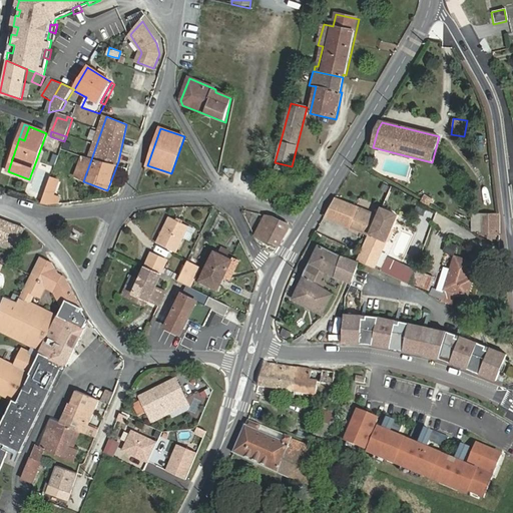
[(83,181),(91,159),(83,155),(74,178),(83,181)]
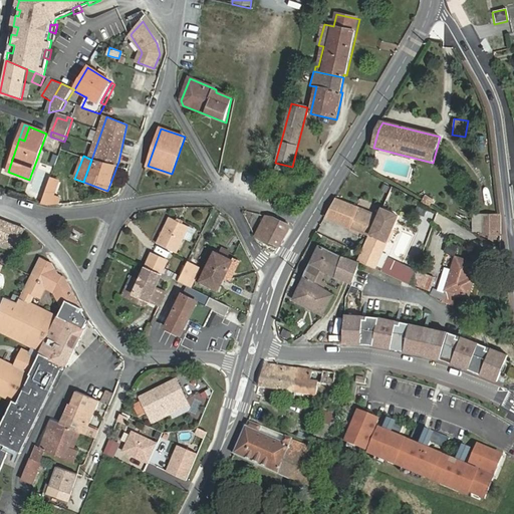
[(289,169),(277,167),(276,173),(288,176),(289,169)]
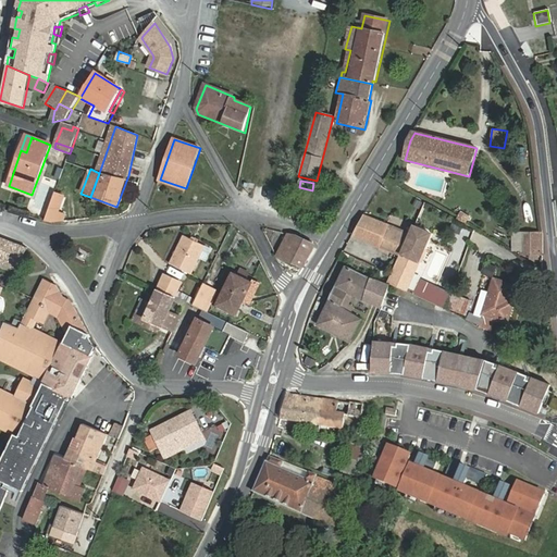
[(64,223),(66,213),(61,211),(65,194),(53,190),(47,219),(64,223)]
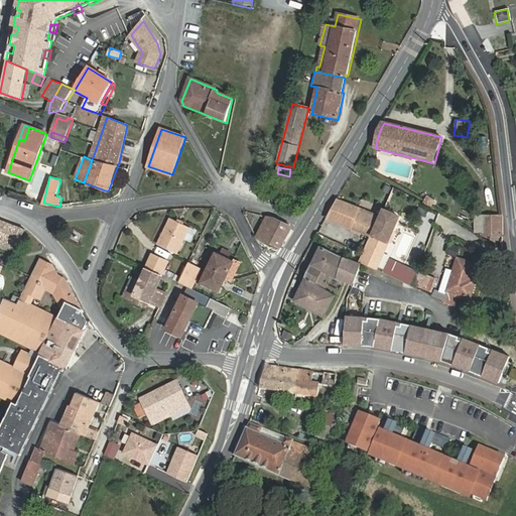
[(426,195),(423,203),(433,207),(436,199),(426,195)]
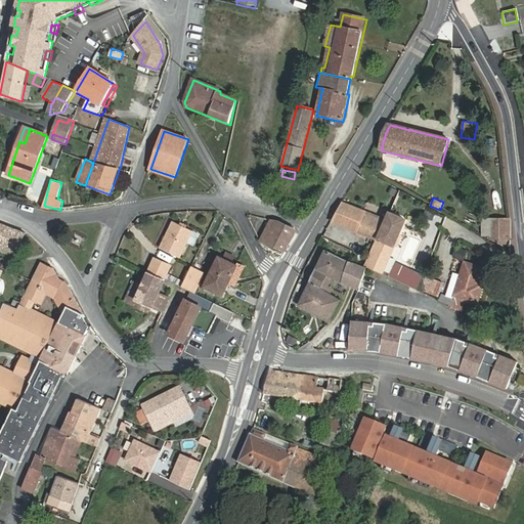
[(377,239),(365,267),(382,275),(383,275),(403,224),(386,217),(385,221),(343,205),(333,222),(377,239)]
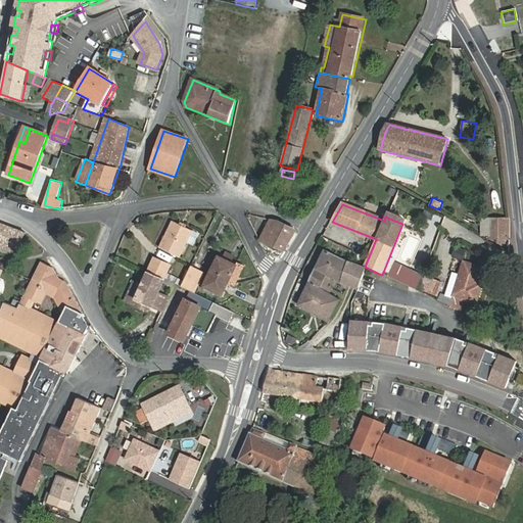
[(509,224),(508,220),(490,220),(490,239),(509,239),(509,232),(509,224)]
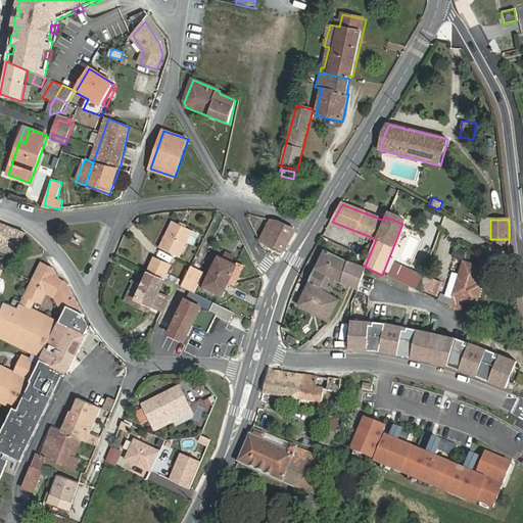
[(270,221),(260,240),(263,243),(283,252),(294,231),(277,222),(276,223),(275,222),(272,221),(270,221)]
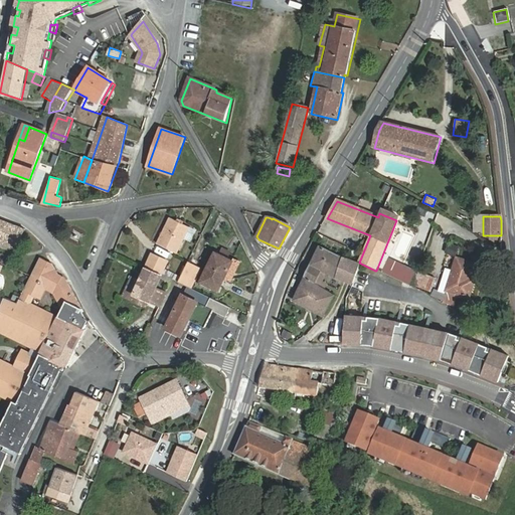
[(0,218),(0,242),(14,248),(24,228),(0,218)]
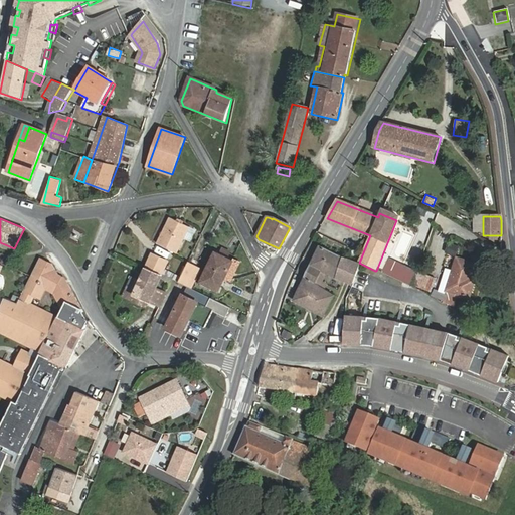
[(190,228),(171,218),(158,245),(178,254),(190,228)]
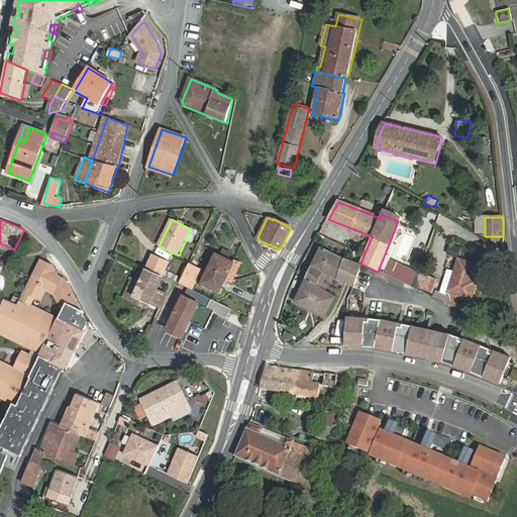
[(325,284),(328,276),(355,287),(364,266),(322,248),(295,303),(325,318),(336,296),(326,291),(329,286),(325,284)]
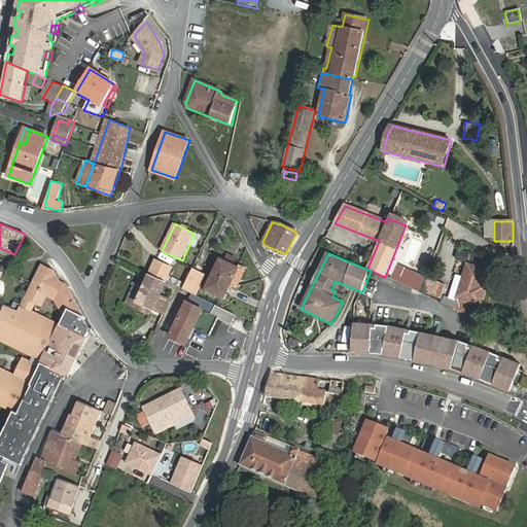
[(239,268),(220,259),(206,289),(224,299),(231,285),(239,268)]
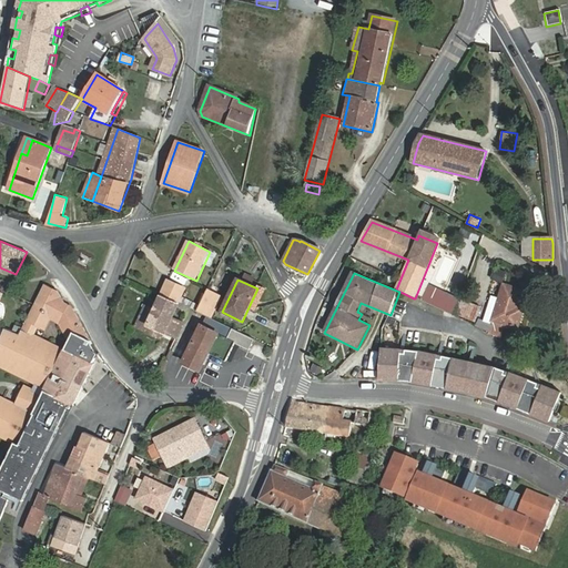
[(170,282),(163,296),(180,304),(186,290),(170,282)]
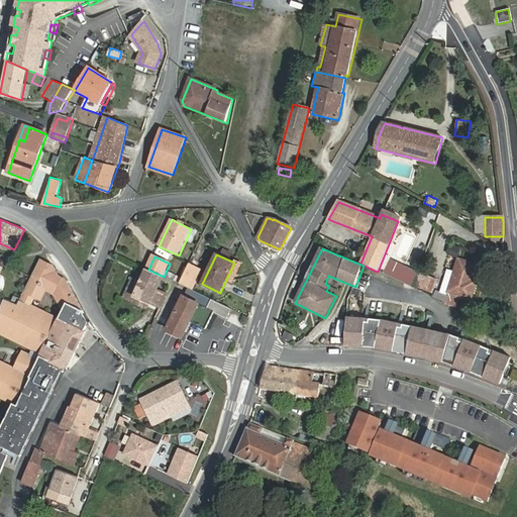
[(0,479),(14,451),(19,454),(64,367),(67,369),(85,331),(82,329),(87,318),(66,280),(57,276),(52,265),(39,259),(17,303),(3,298),(0,306),(0,329),(33,347),(29,355),(22,352),(15,367),(0,357),(0,393),(13,400),(0,425),(0,479)]
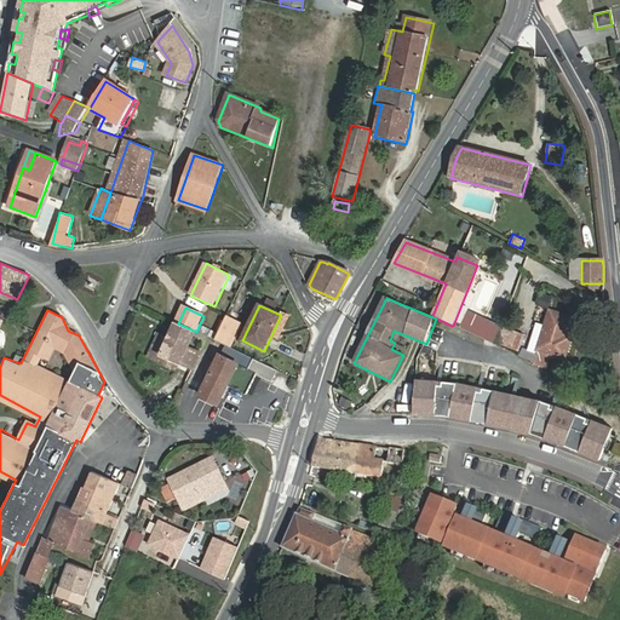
[(538,350),(541,351),(568,360),(574,338),(568,336),(573,319),(549,311),(544,327),(538,350)]
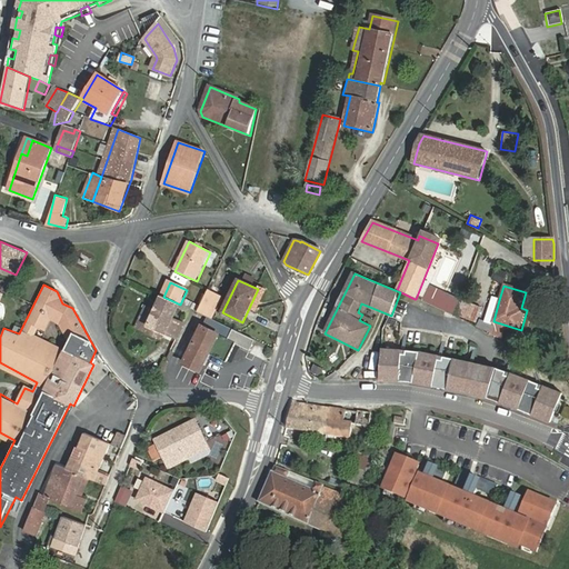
[(258,289),(249,308),(256,311),(265,291),(259,288),(258,289)]
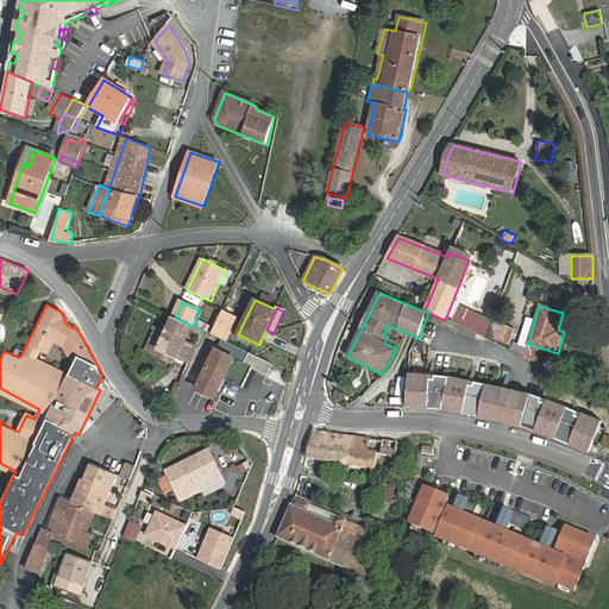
[(237,319),(223,312),(212,334),(223,339),(226,340),(237,319)]
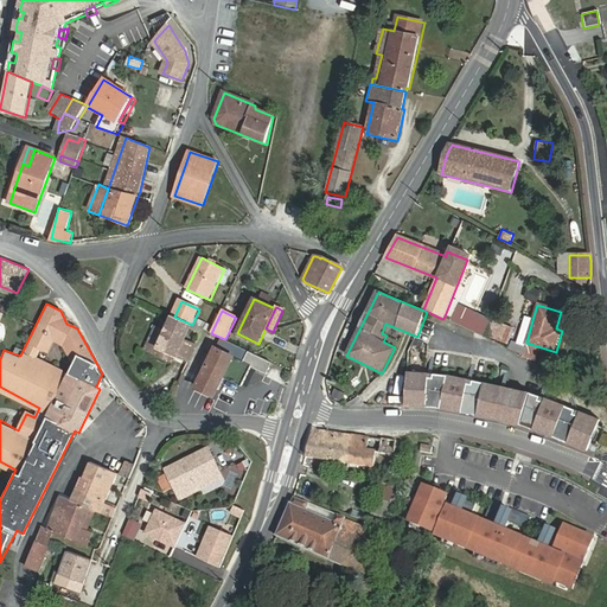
[(466,328),(471,315),(459,311),(453,324),(459,326),(466,328)]
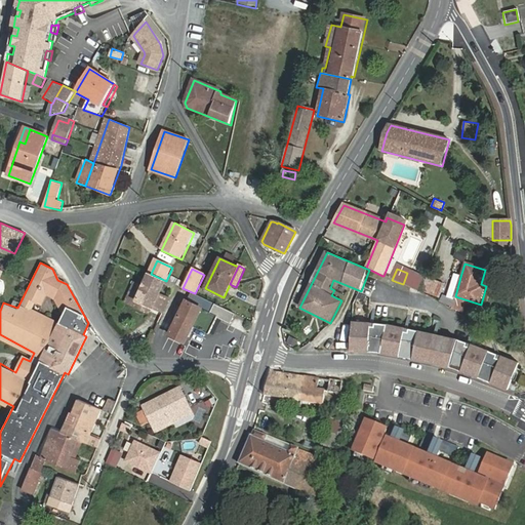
[(407,273),(403,284),(420,291),(425,280),(407,273)]
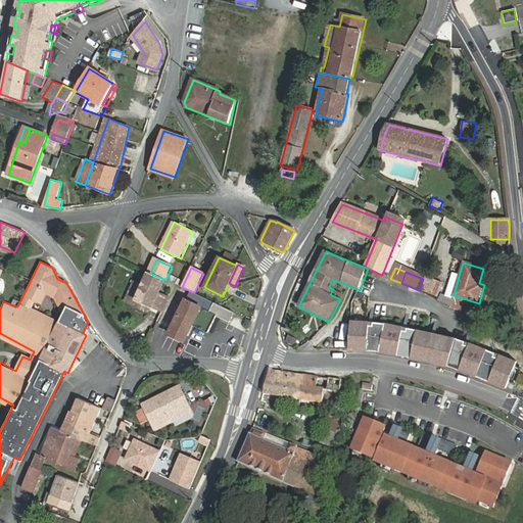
[(165,285),(174,288),(176,284),(165,280),(150,273),(149,273),(143,286),(135,282),(126,300),(135,305),(138,300),(151,307),(162,313),(170,297),(161,293),(165,285)]
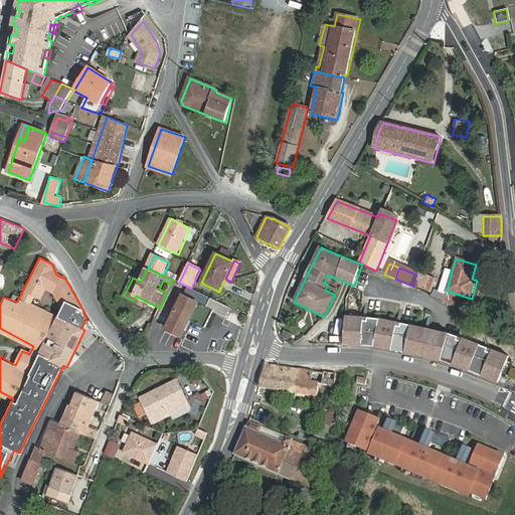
[(447,301),(450,292),(447,291),(452,272),(446,270),(440,291),(436,290),(434,297),(447,301)]
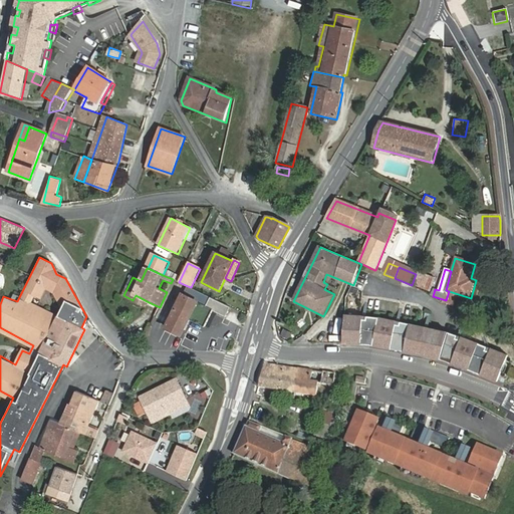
[(226,317),(231,308),(191,287),(188,286),(167,330),(182,337),(190,320),(205,327),(213,311),(226,317)]
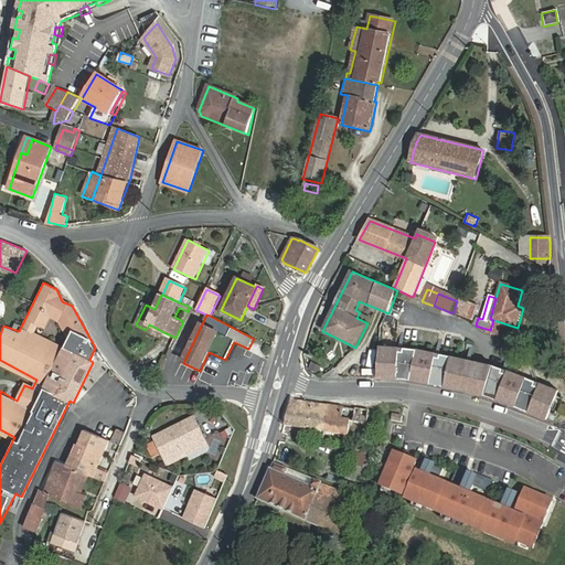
[(149,324),(146,330),(161,338),(163,332),(149,324)]
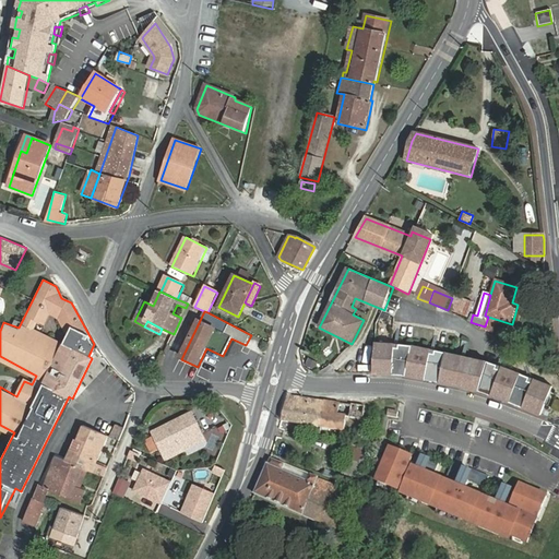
[(393,344),(378,344),(378,376),(404,376),(450,385),(456,355),(438,351),(438,354),(429,352),(430,348),(412,344),(402,344),(402,347),(393,347),(393,344)]
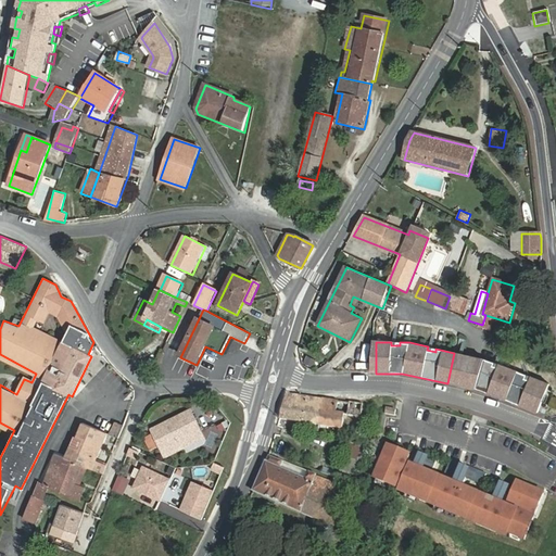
[(485,363),(454,353),(447,383),(456,386),(479,392),(485,363)]
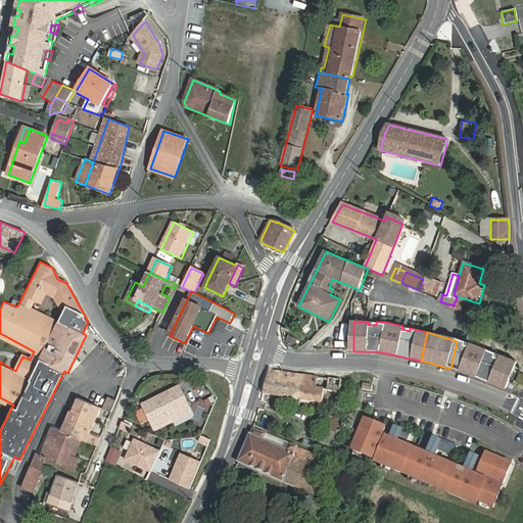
[(457,341),(450,369),(473,376),(509,389),(518,363),(505,357),(504,360),(496,357),(497,353),(487,350),(474,346),(473,349),(465,346),(466,343),(457,341)]
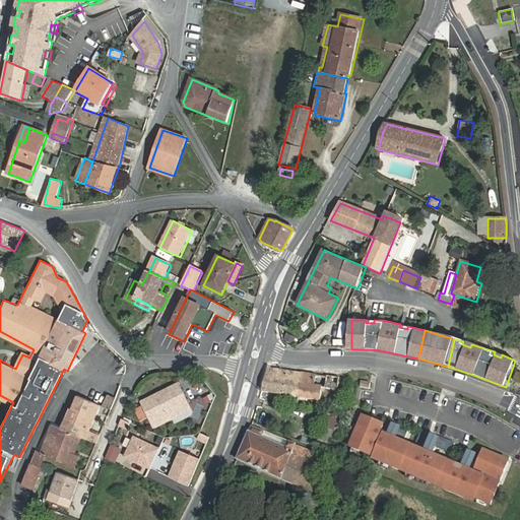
[(299,398),(303,373),(268,367),(262,392),(299,398)]
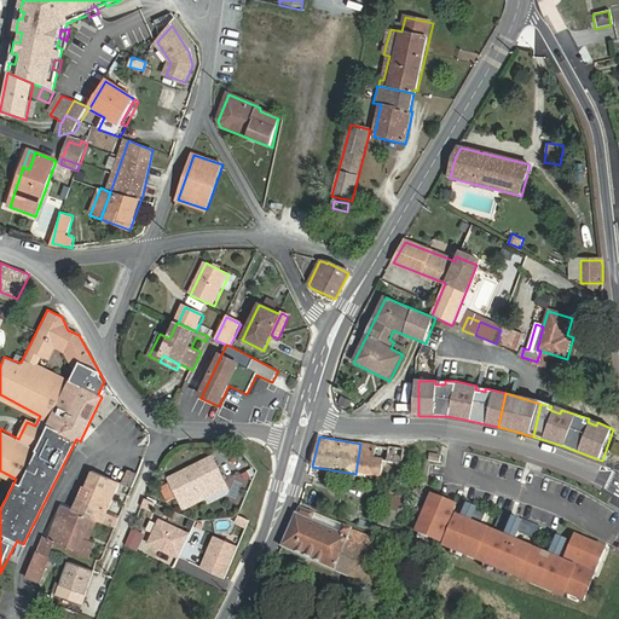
[(360,444),(356,474),(382,479),(385,463),(403,466),(404,447),(389,446),(389,449),(360,444)]
